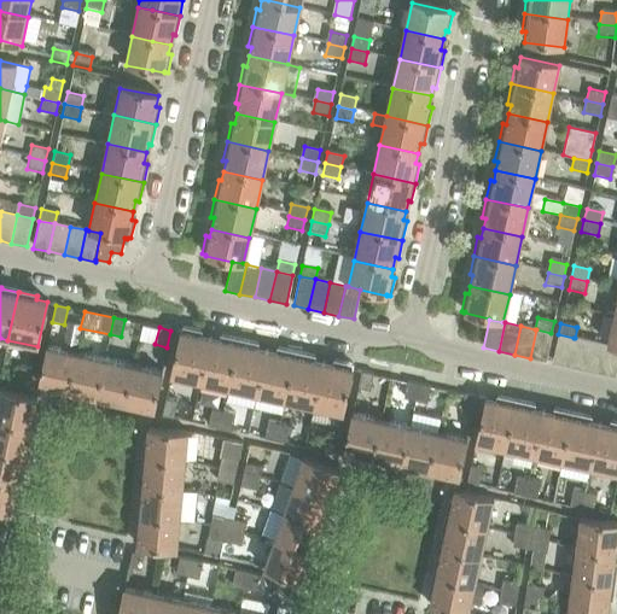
[(180,331),(170,375),(198,381),(208,337),(201,335),(201,332),(199,332),(182,328),(182,332),(180,331)]
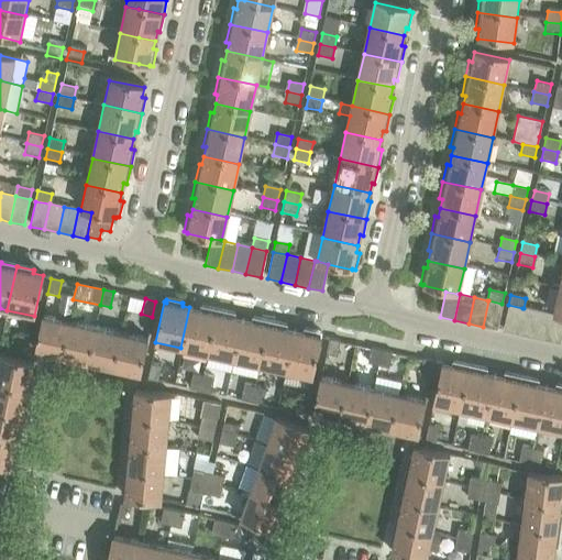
[(488,300),(483,327),(496,329),(502,304),(488,300)]
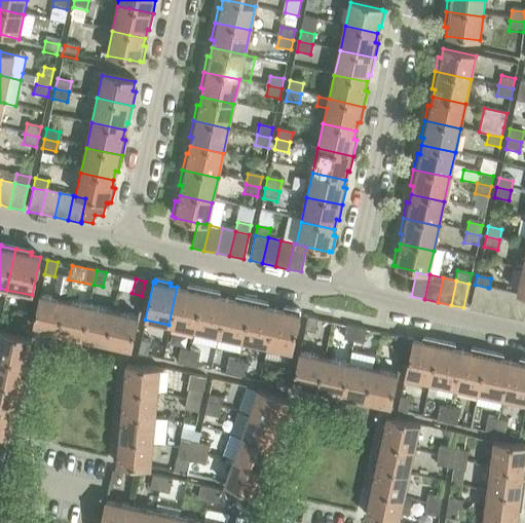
[(470,309),(483,311),(488,288),(475,285),(470,309)]
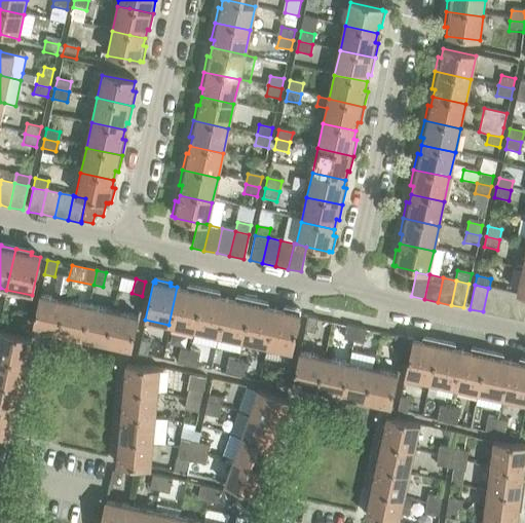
[(187,289),(177,287),(169,325),(193,331),(194,331),(203,290),(202,290),(188,287),(187,286),(187,289)]
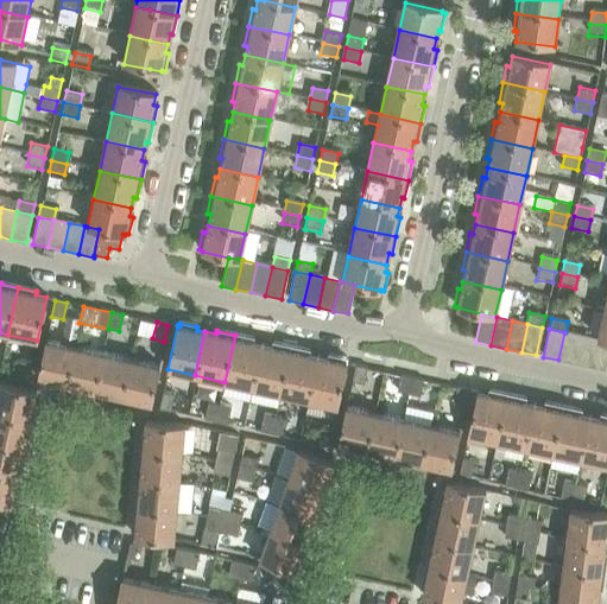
[(580,336),(566,332),(564,332),(558,360),(574,363),(580,336)]
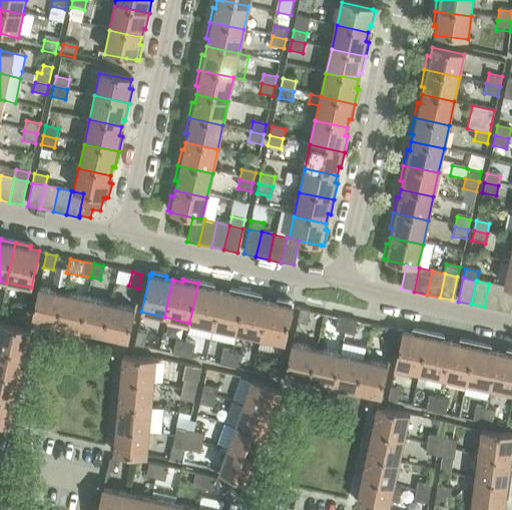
[(186,334),(210,340),(212,328),(220,291),(212,289),(213,286),(212,286),(198,283),(189,323),(186,334)]
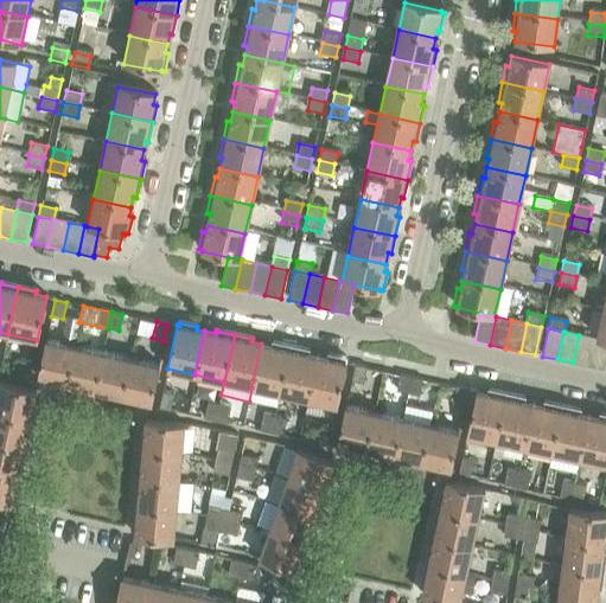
[(588,366),(594,339),(579,335),(573,363),(588,366)]
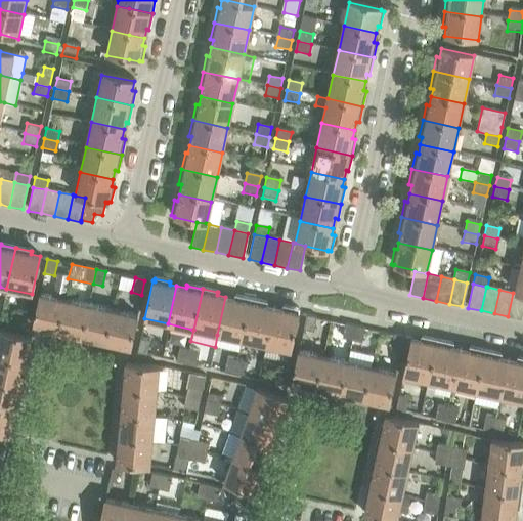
[(522,306),(522,295),(515,293),(513,293),(508,316),(520,319),(522,306)]
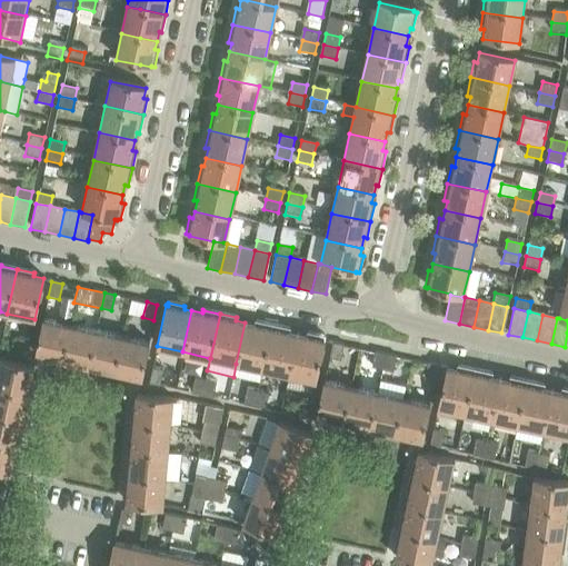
[(43,361),(60,365),(69,325),(43,319),(36,356),(45,358),(43,361)]
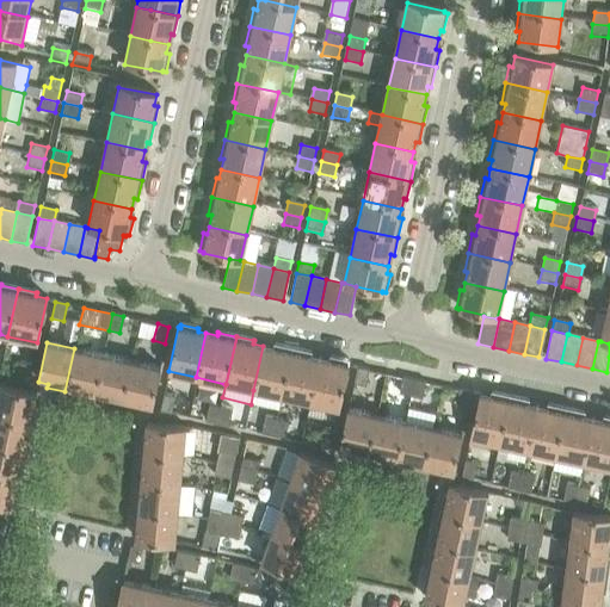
[(273,348),(263,346),(253,390),(251,404),(278,410),(282,396),(291,348),(275,345),(273,345),(273,348)]
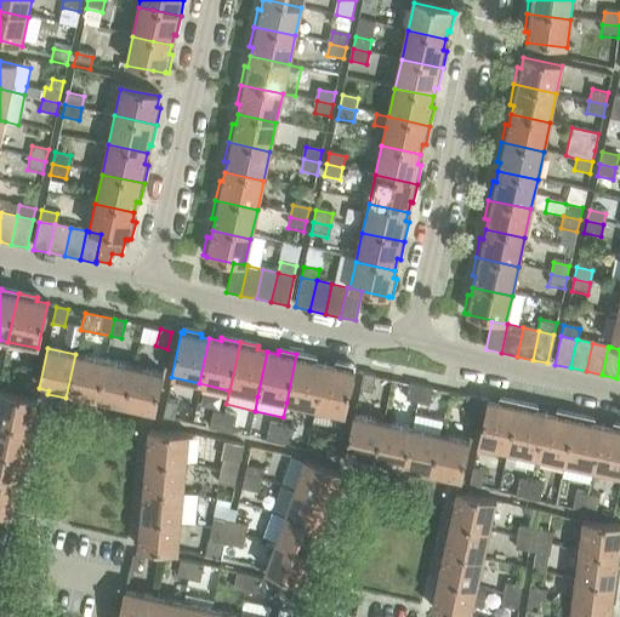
[(104,361),(75,354),(66,398),(85,401),(86,398),(96,400),(104,361)]
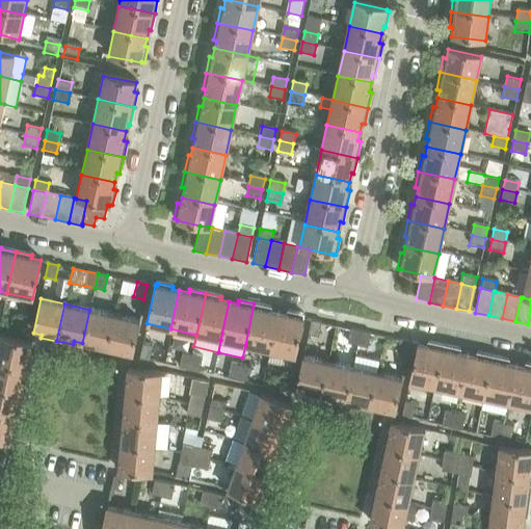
[(245,345),(270,350),(279,313),(269,311),(270,307),(269,307),(269,308),(255,305),(255,303),(254,303),(245,345)]
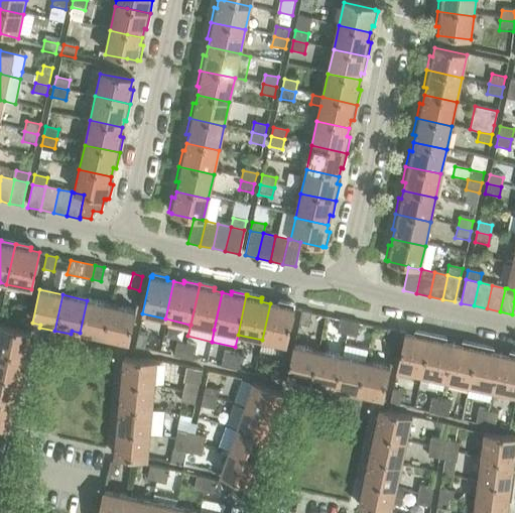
[(87,338),(104,342),(112,305),(87,300),(80,333),(88,335),(87,338)]
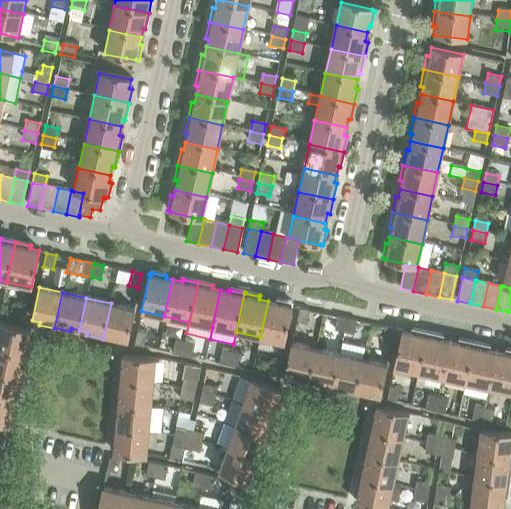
[(275,302),(268,301),(260,337),(283,343),(291,306),(290,305),(291,303),(277,300),(277,299),(276,299),(275,302)]
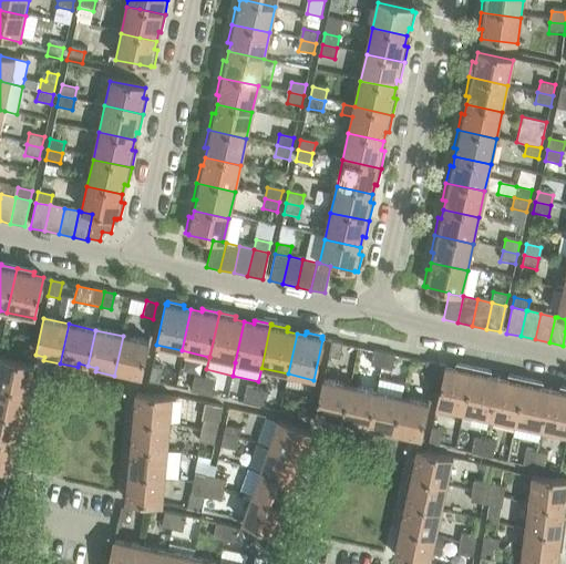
[(130,379),(131,376),(141,378),(145,356),(148,341),(123,336),(114,376),(130,379)]
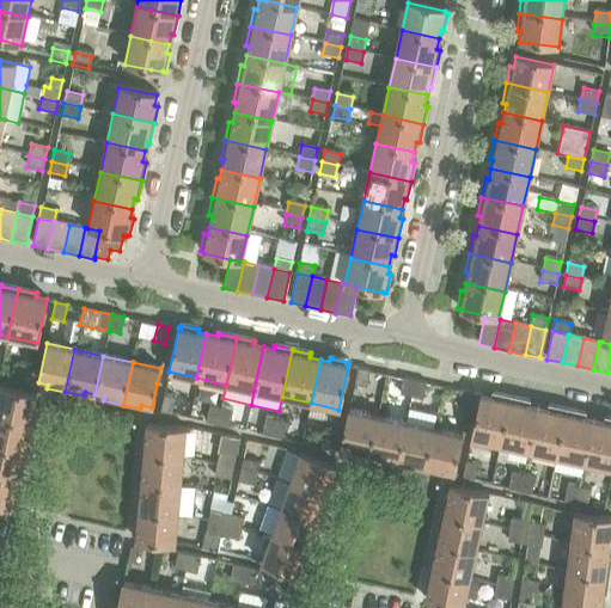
[(28,386),(31,369),(19,367),(16,381),(16,384),(28,386)]
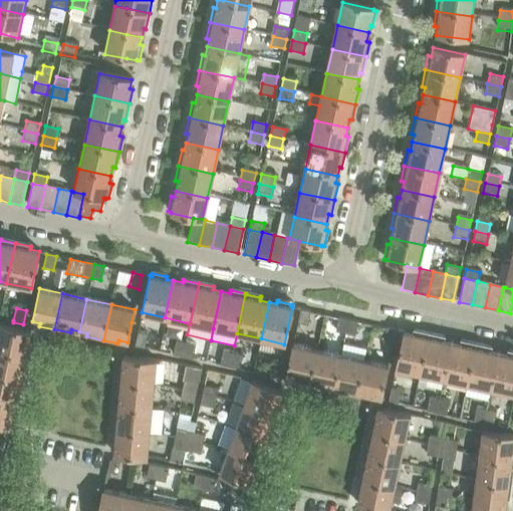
[(307,325),(310,311),(300,309),(297,323),(307,325)]
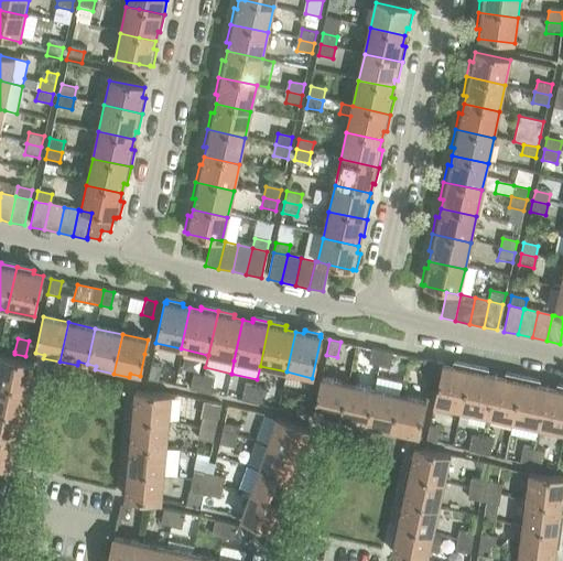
[(368,365),(378,367),(381,352),(371,349),(368,365)]
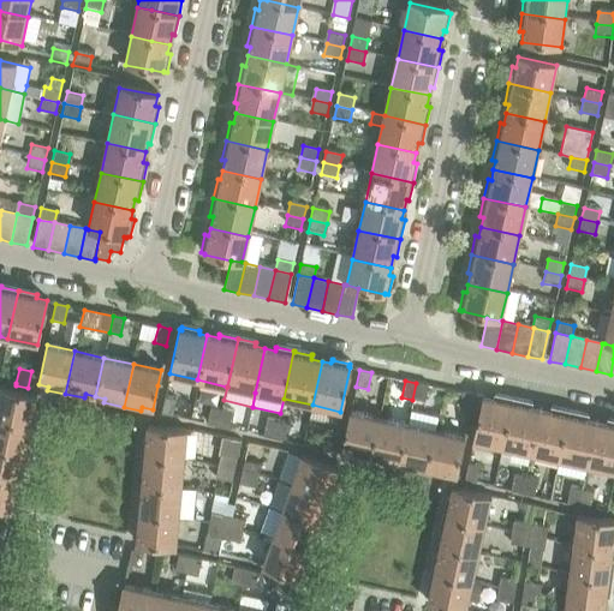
[(424,402),(428,385),(416,383),(412,400),(424,402)]
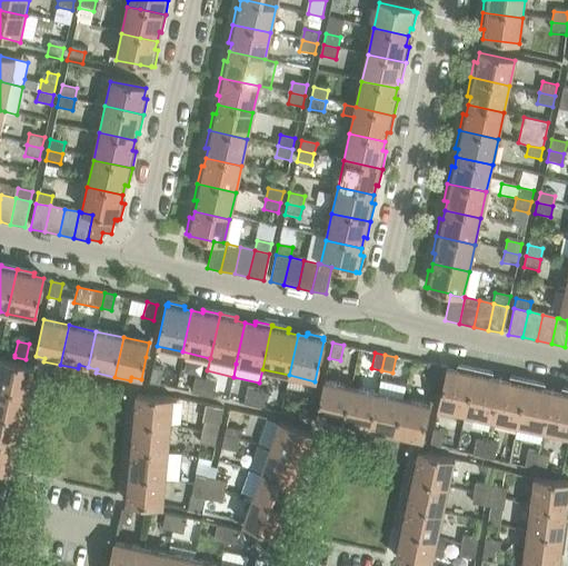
[(0,386),(31,394),(35,378),(31,377),(33,368),(32,367),(0,360),(0,386)]
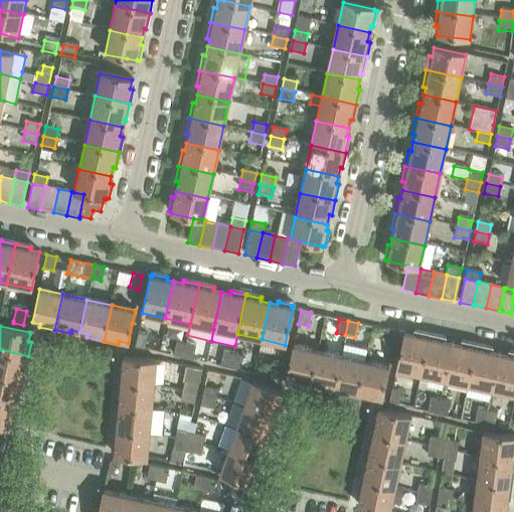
[(393,345),(396,331),(386,329),(383,343),(393,345)]
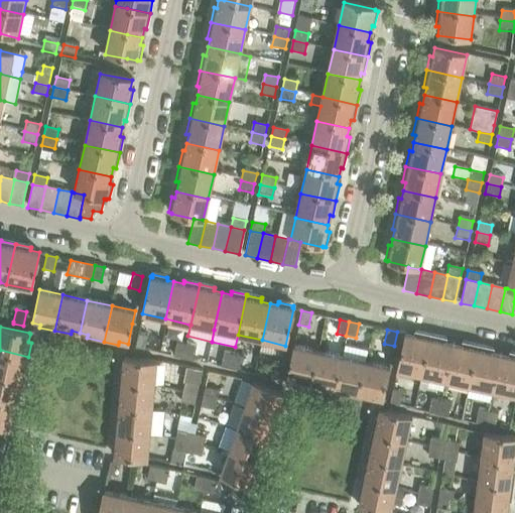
[(414,335),(405,333),(397,370),(421,376),(430,335),(429,335),(429,336),(415,333),(415,332),(414,332),(414,335)]
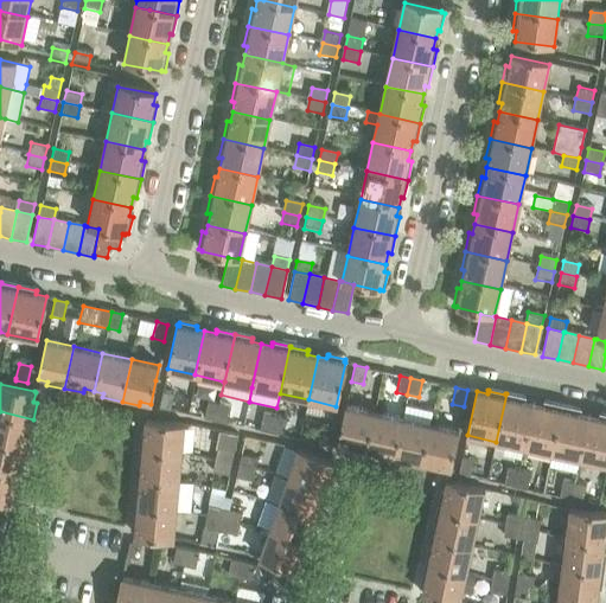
[(174,395),(163,392),(159,409),(171,411),(174,395)]
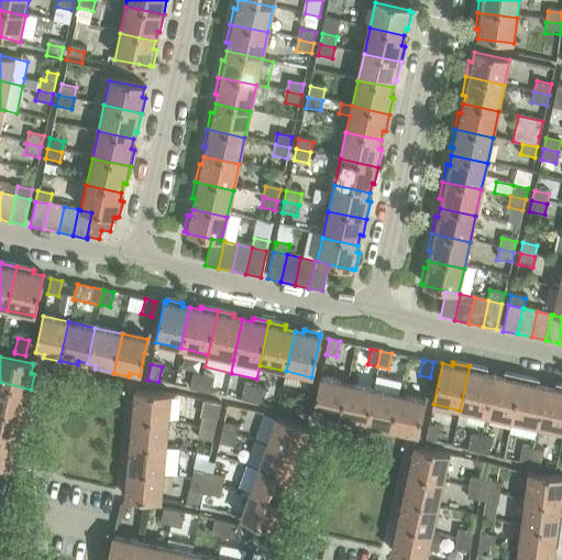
[(470,365),(460,410),(485,416),(494,375),(486,373),(486,370),(485,370),(470,366),(470,365)]
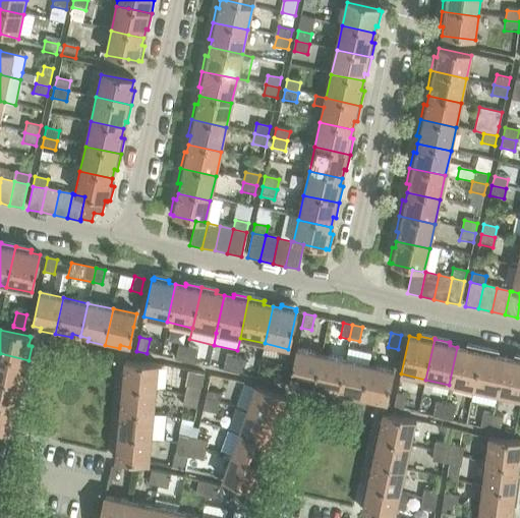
[(173,359),(184,361),(187,347),(177,345),(173,359)]
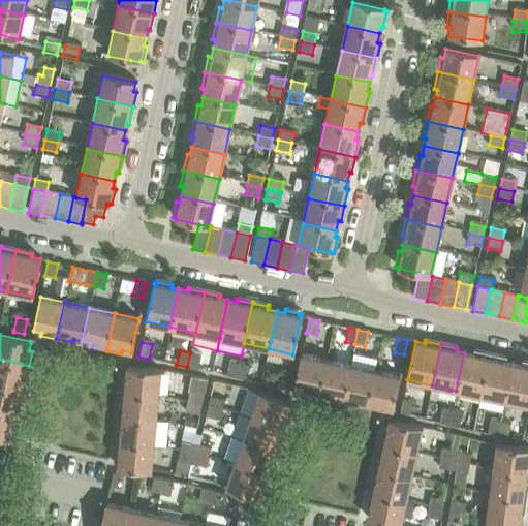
[(472,354),(464,352),(456,391),(480,396),(490,354),(489,354),(474,351),(473,350),(472,354)]
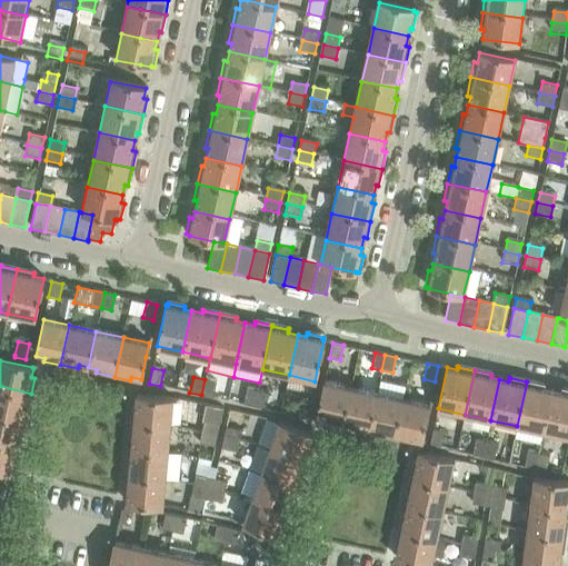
[(205,379),(201,395),(211,397),(215,381),(205,379)]
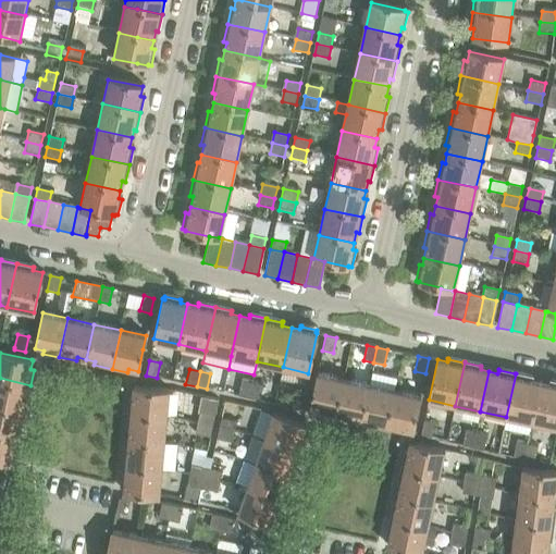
[(318,414),(333,418),(342,379),(317,373),(309,409),(319,410),(318,414)]
